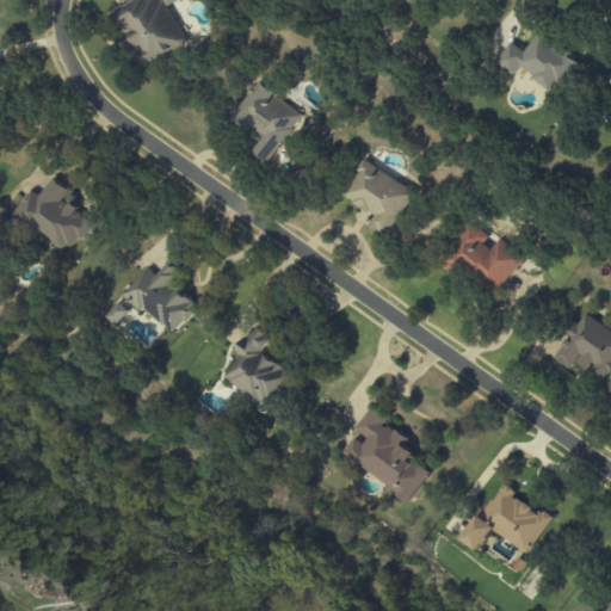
[(164,0),(135,0),(118,10),(149,67),(189,45),(164,0)]
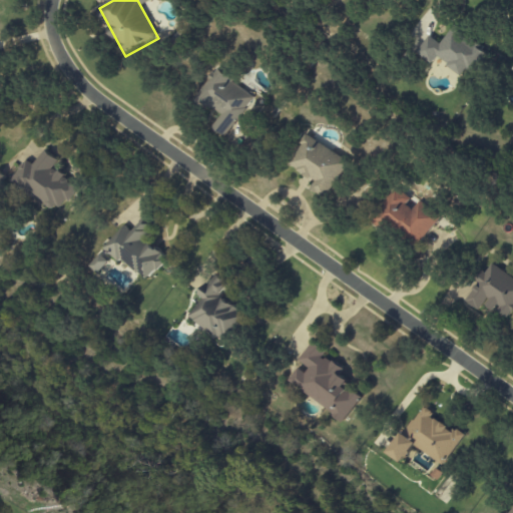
[(441,44),(429,36),(418,53),(433,63),(437,57),(468,79),(487,51),(452,28),(441,44)]
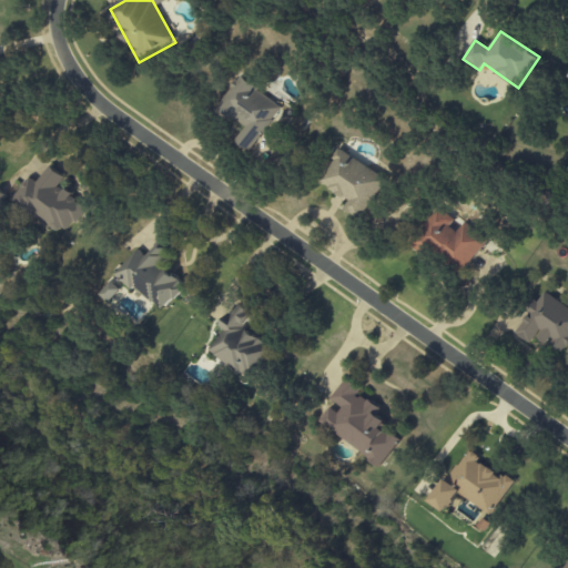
[(252,151),(281,105),(237,78),(217,109),(245,127),(236,142),(252,151)]
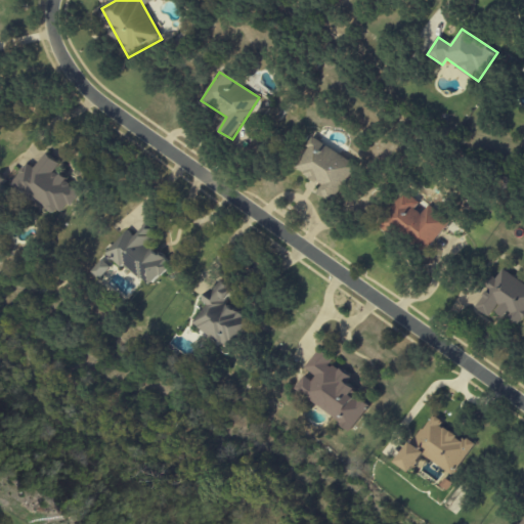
[(359,166),(314,138),(296,168),(323,185),(318,193),(335,204),(359,166)]
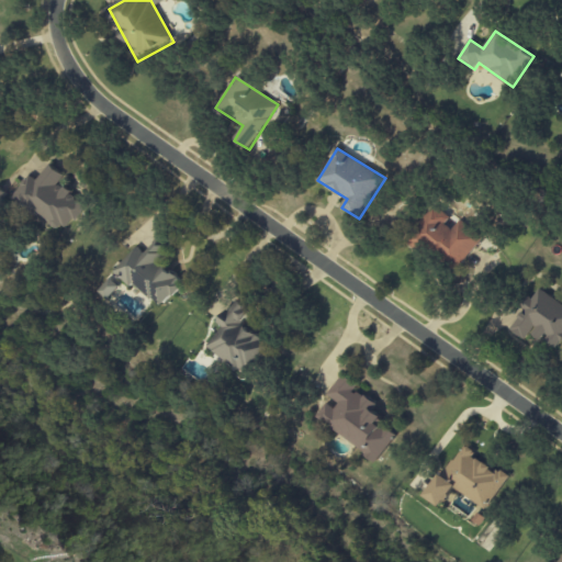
[(12,199),(35,216),(37,213),(62,232),(72,217),(78,222),(89,206),(58,183),(64,176),(48,165),(35,182),(29,177),(12,199)]
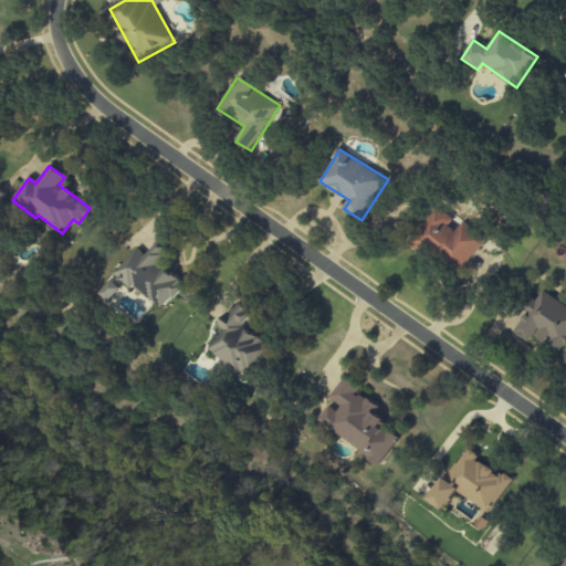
[(460,275),(486,238),(462,221),(456,231),(449,226),(453,219),(437,207),(412,242),(460,275)]
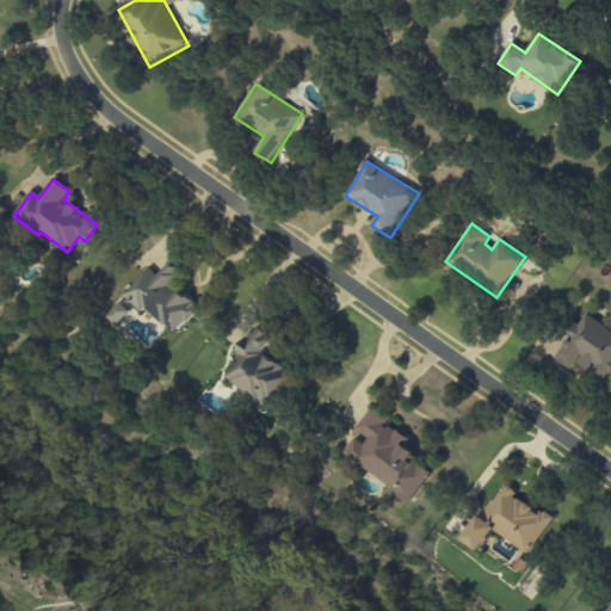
[(148,269),(123,296),(142,313),(146,308),(176,334),(199,308),(172,284),(185,270),(172,258),(156,276),(148,269)]
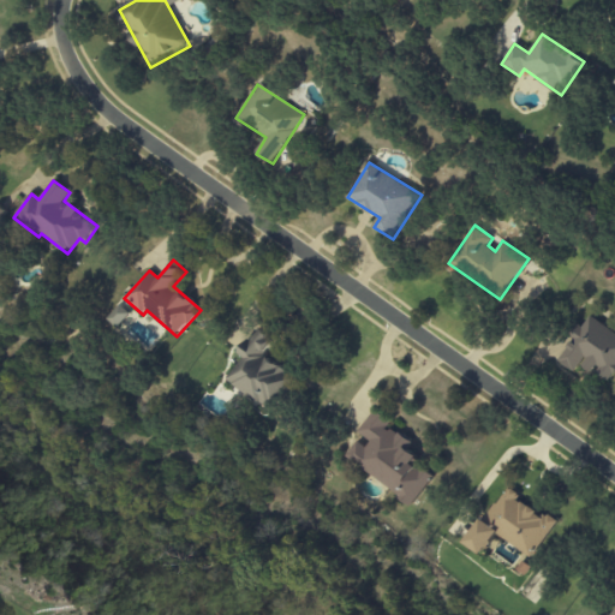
[(107,318),(117,328),(130,315),(120,305),(107,318)]
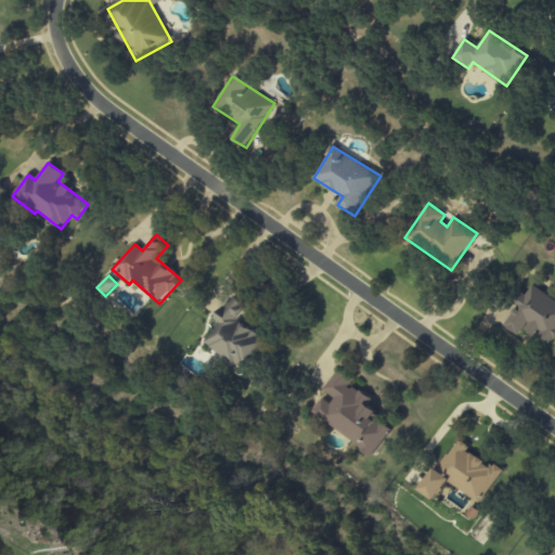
[(554,336),(554,300),(531,285),(525,295),(524,294),(503,325),(519,336),(524,330),(534,336),(537,333),(551,343),(554,336)]
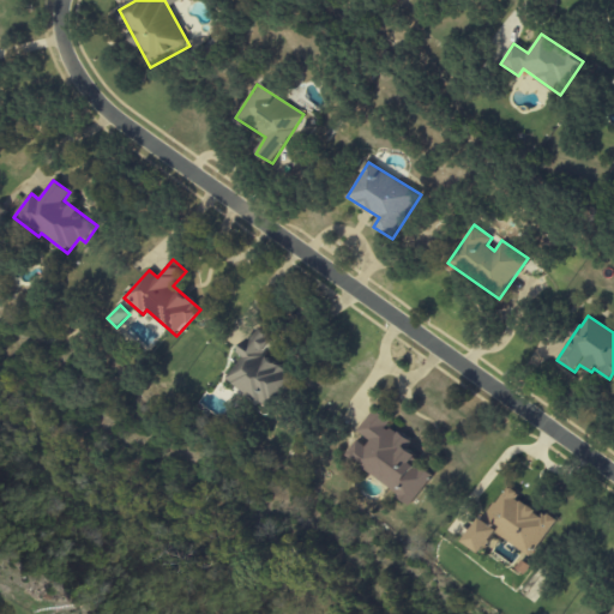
[(227,380),(272,411),(295,375),(264,355),(276,338),(258,326),(240,354),(244,356),(227,380)]
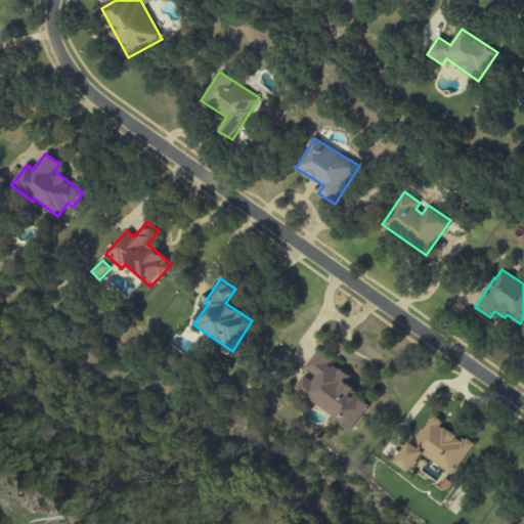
[(304,370),(308,374),(297,389),(353,430),(372,403),(345,385),(350,378),(331,363),(334,359),(319,349),(304,370)]
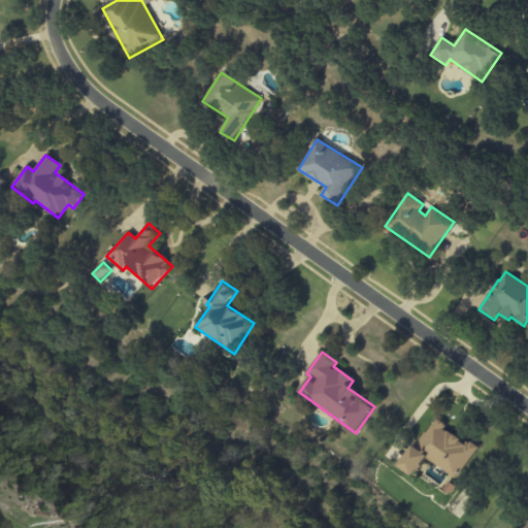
[(476,449),(443,428),(446,425),(434,417),(403,467),(418,476),(428,460),(458,479),(476,449)]
